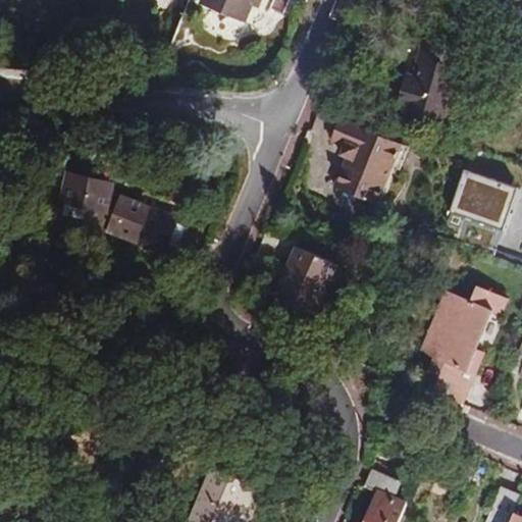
[(205,0),(205,2),(247,18),(254,0),(253,0),(205,0)]
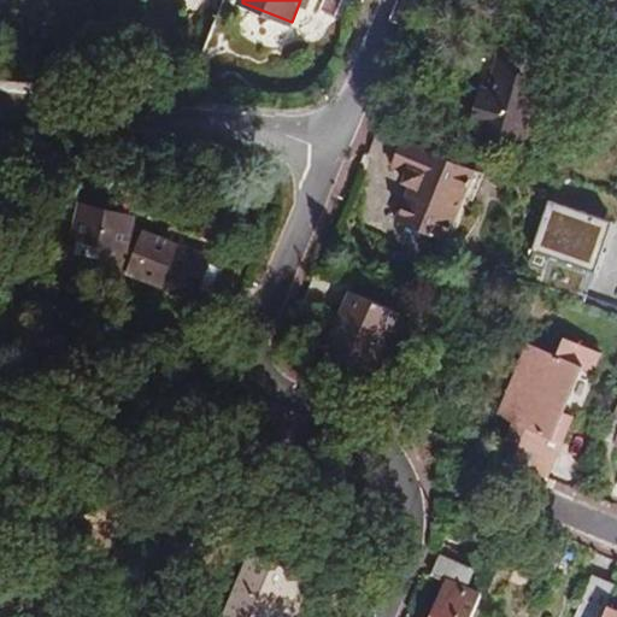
[(470,125),(526,140),(540,86),(550,88),(556,64),(498,50),(486,94),(479,93),(470,125)]
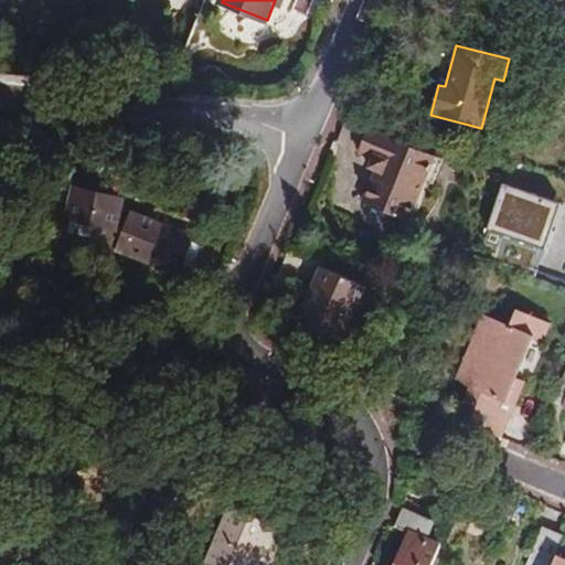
[(360,202),(407,221),(433,157),(366,130),(358,152),(371,158),(368,168),(373,170),(380,173),(376,179),(371,177),(360,202)]
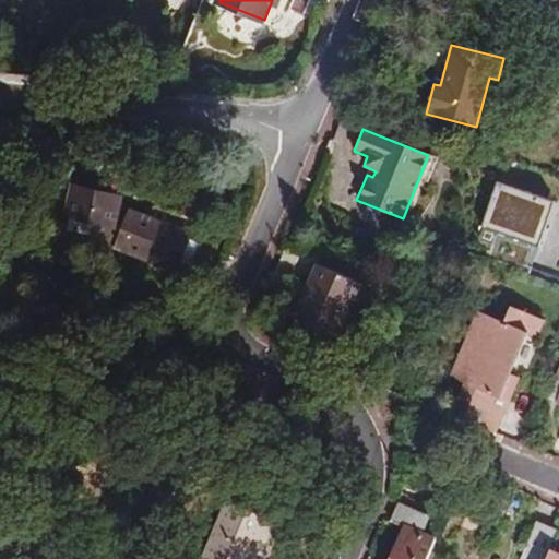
[(498,179),(482,224),(539,245),(556,200),(498,179)]
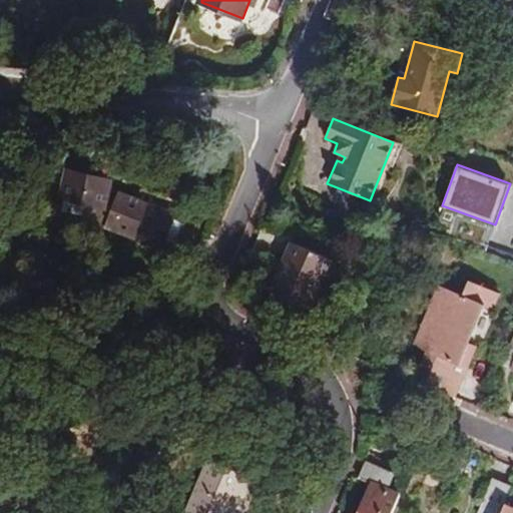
[(70,171),(63,194),(77,198),(77,200),(77,201),(78,202),(78,204),(79,205),(81,206),(82,206),(83,206),(84,206),(85,206),(86,206),(87,205),(88,205),(89,204),(89,203),(90,202),(104,206),(110,188),(111,183),(70,171)]
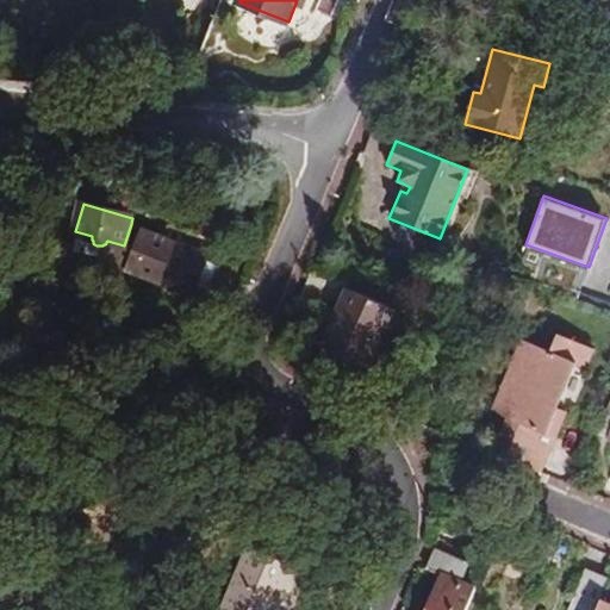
[(211,253),(131,224),(124,246),(122,253),(139,259),(136,267),(197,290),(211,253)]
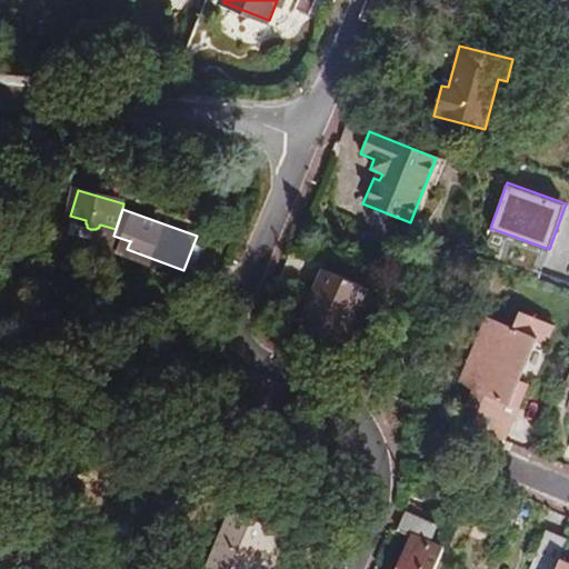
[(545,255),(507,241),(498,266),(541,280),(542,277),(537,275),(545,255)]
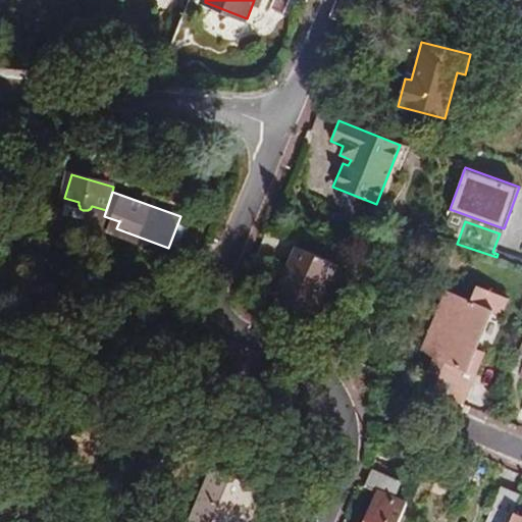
[(274,299),(314,316),(337,263),(297,246),(274,299)]
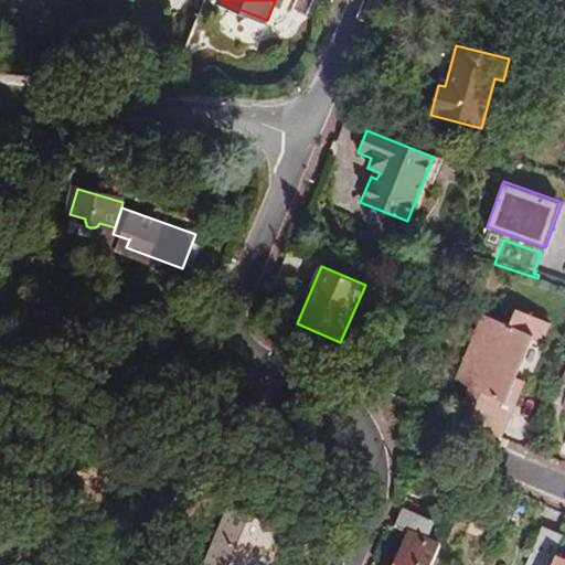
[(460,382),(471,387),(509,403),(512,404),(522,381),(515,377),(532,338),(540,341),(548,322),(515,309),(509,324),(488,316),(460,382)]
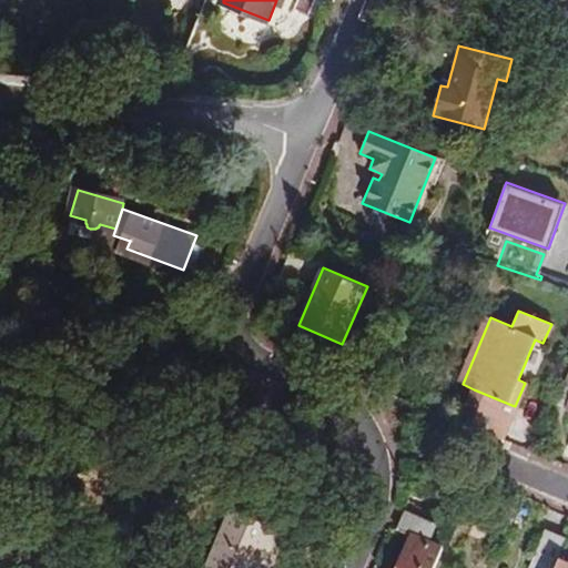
[(455,381),(463,384),(490,317),(483,314),(455,381)]
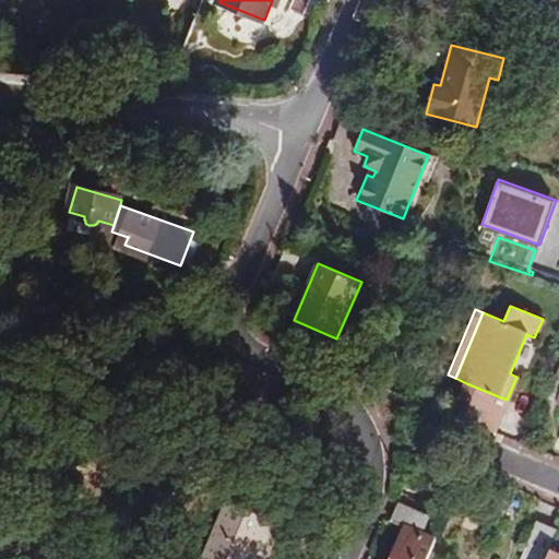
[(547,399),(555,402),(558,392),(558,382),(555,381),(547,399)]
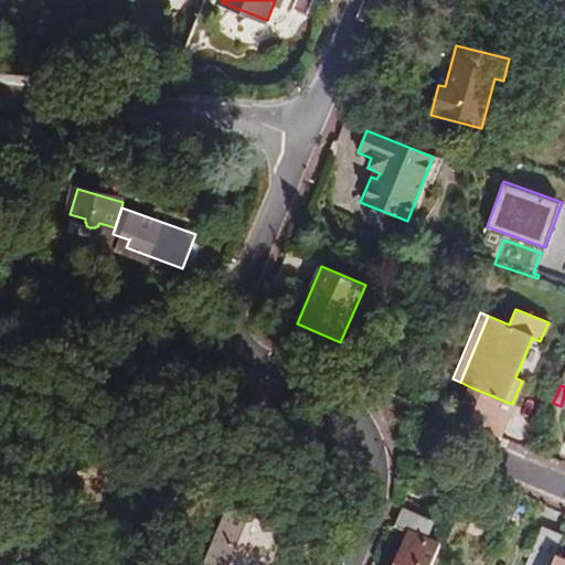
[(467,396),(505,412),(509,403),(471,387),(467,396)]
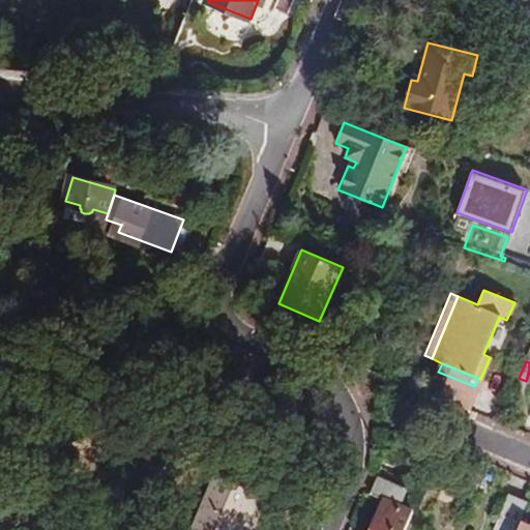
[(429,393),(465,408),(474,386),(438,372),(429,393)]
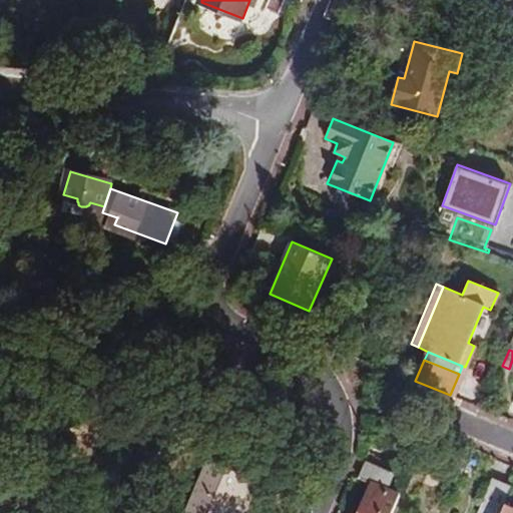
[(185,512),(229,512),(246,474),(209,458),(185,512)]
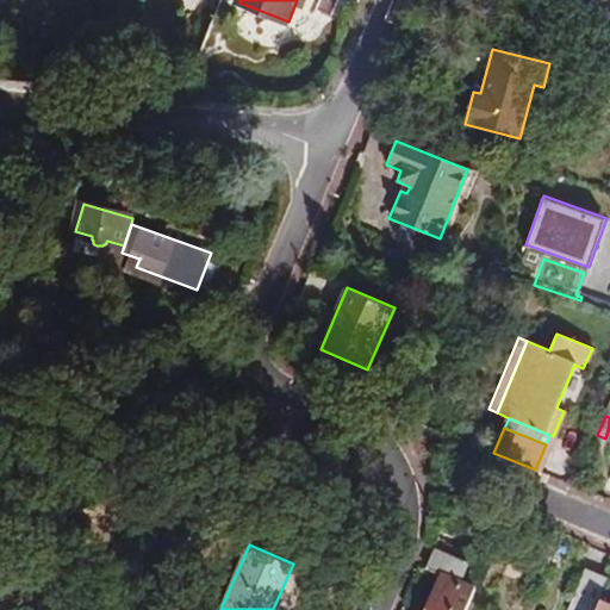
[(436,546),(427,568),(441,574),(425,609),(467,609),(477,587),(464,582),(472,560),(436,546)]
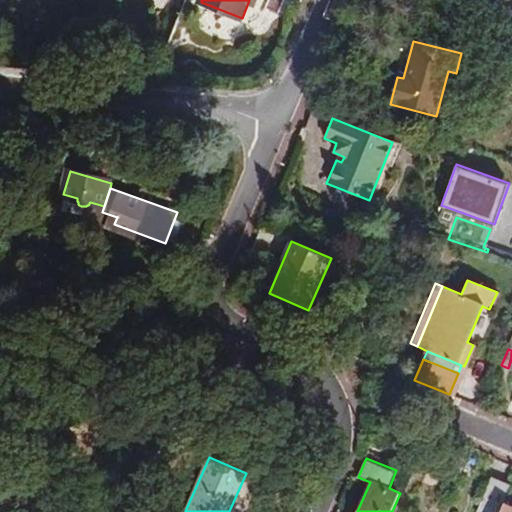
[(505,502),(511,487),(490,478),(476,511),(500,511),(503,506),(505,502)]
